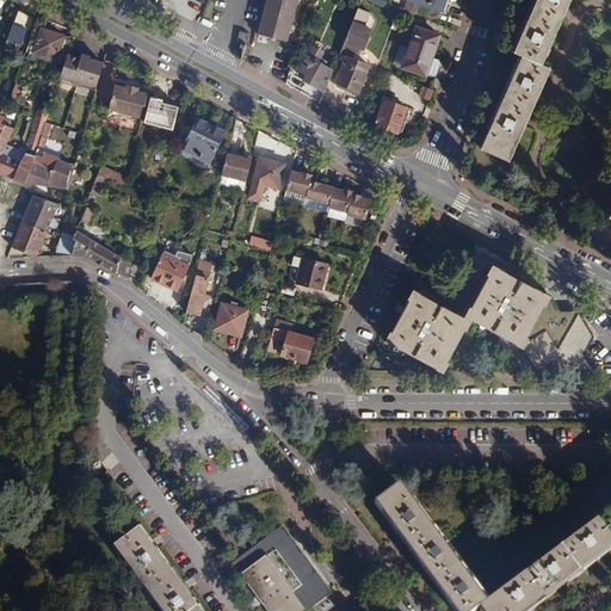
[(266,0),(259,35),(289,42),(298,0),(266,0)]
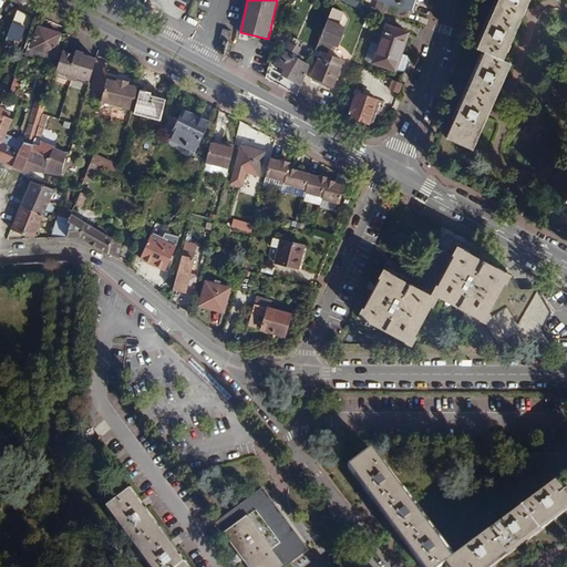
[(385,11),(406,19),(409,11),(411,11),(414,0),(372,0),(370,6),(385,11)]
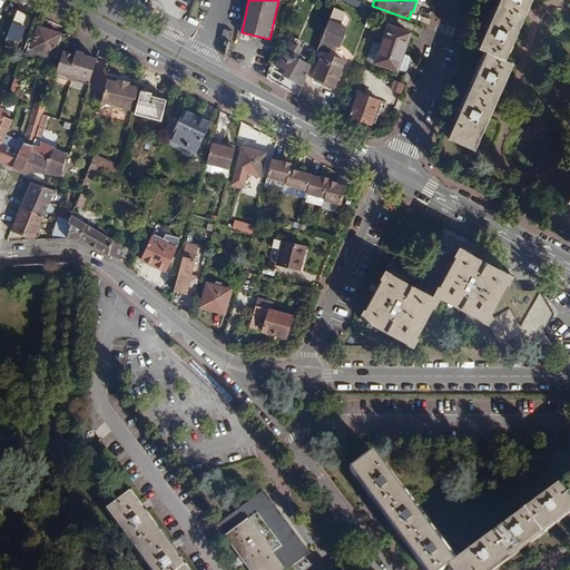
[(449,138),(475,150),(490,116),(509,74),(514,64),(505,60),(519,31),(532,0),(569,0),(569,197),(568,203),(569,203),(569,0),(500,0),(479,48),(487,51),(449,138)]
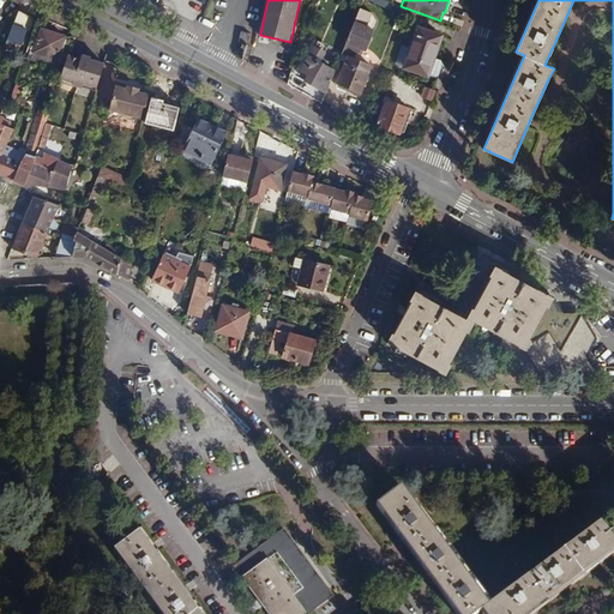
[(398,14),(401,6),(393,4),(390,11),(398,14)]
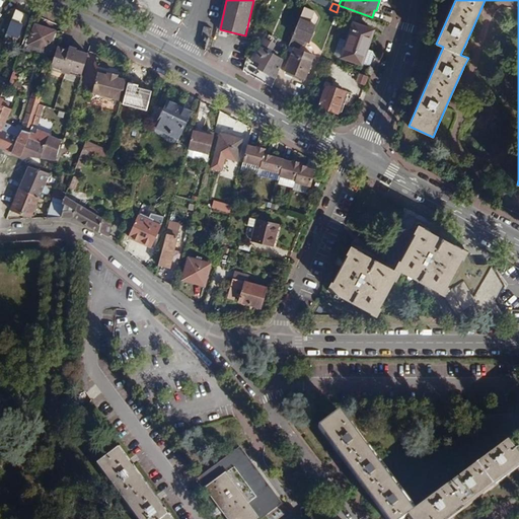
[(353,10),(339,5),(337,12),(336,16),(341,18),(342,15),(350,17),(353,10)]
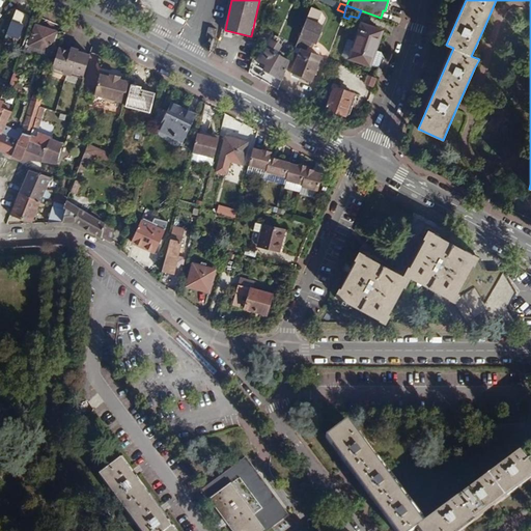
[(311,6),(296,47),(301,49),(307,51),(308,47),(310,47),(312,44),(316,45),(325,25),(318,23),(323,11),(311,6)]
